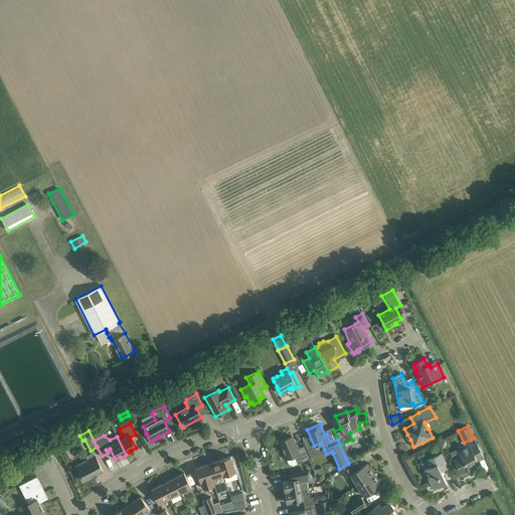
[(297,449),(292,436),(279,442),(287,459),(294,456),(298,464),(309,459),(304,446),(297,449)]
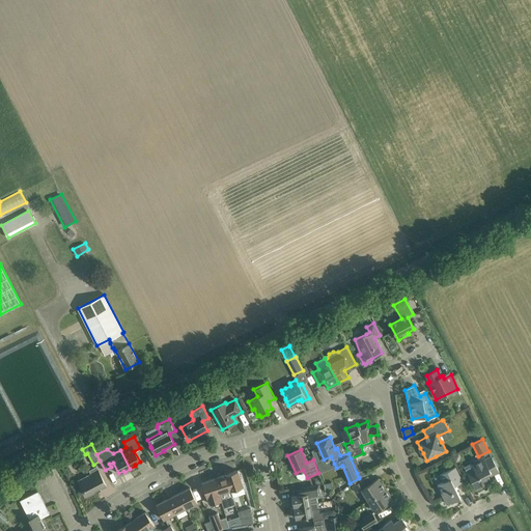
[(499,471),(494,462),(492,456),(484,459),(483,457),(471,464),(474,469),(467,472),(475,490),(492,481),(488,475),(491,474),(492,475),(499,471)]
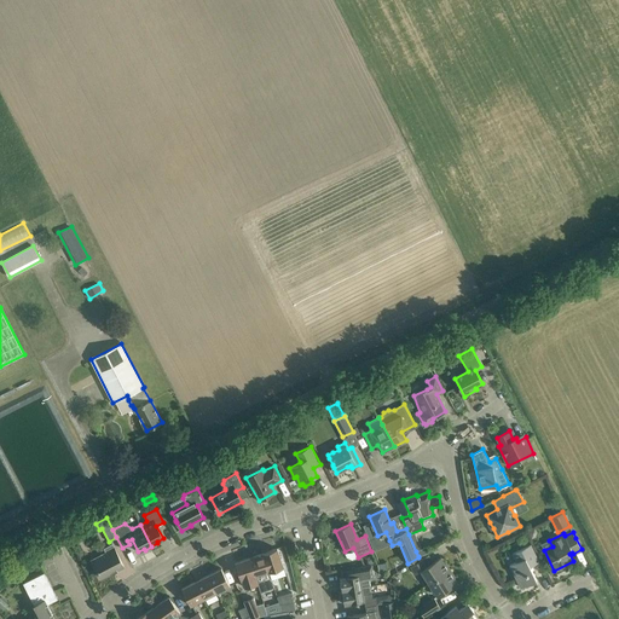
[(104,548),(106,551),(91,559),(100,578),(111,572),(111,573),(117,570),(123,566),(113,544),(104,548)]
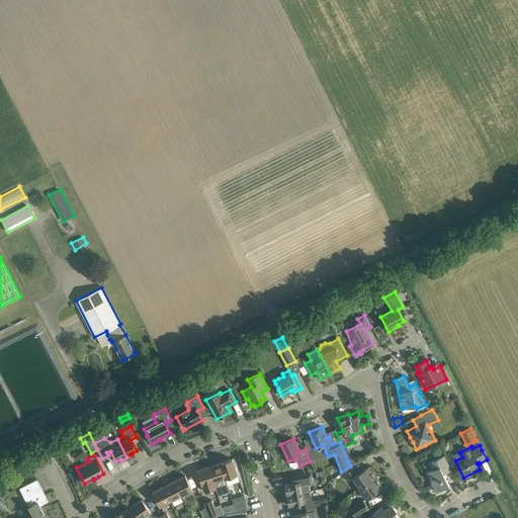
[(443,473),(451,469),(443,455),(429,462),(432,469),(427,472),(436,492),(449,485),(443,473)]
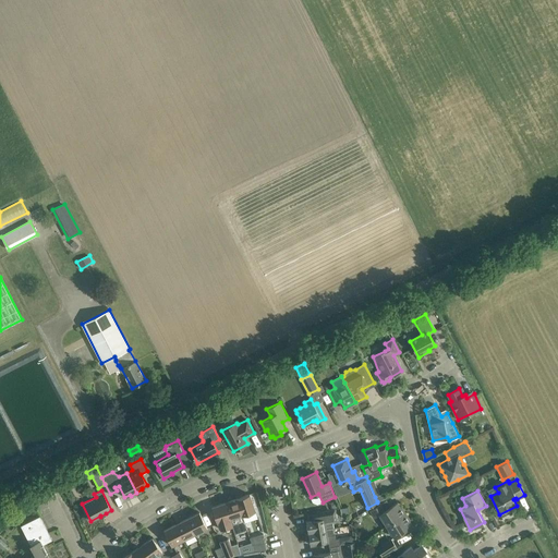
[(380,495),(375,497),(377,501),(377,502),(387,498),(385,493),(380,495)]
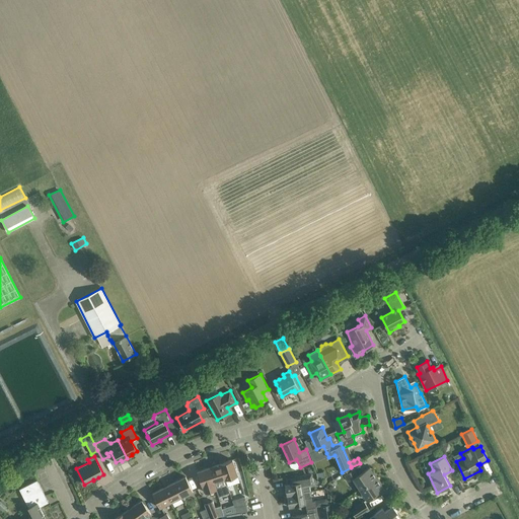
[(220,463),(226,479),(237,475),(232,459),(220,463)]
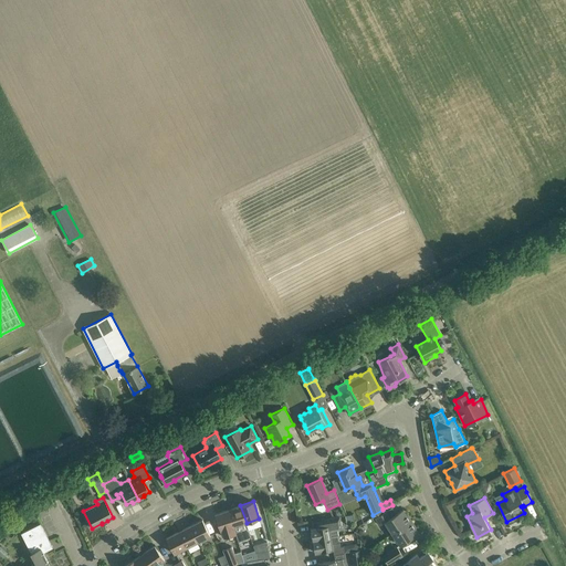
[(247,523),(240,505),(228,510),(233,526),(238,541),(251,536),(245,523),(247,523)]
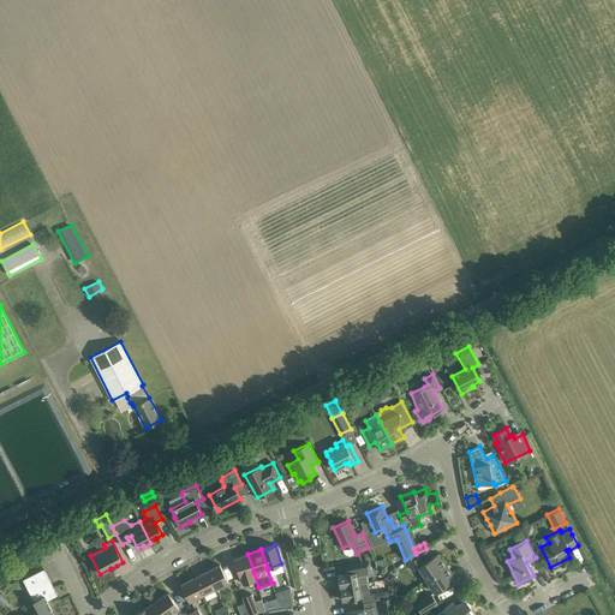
[(370,551),(364,554),(366,561),(374,559),(370,551)]
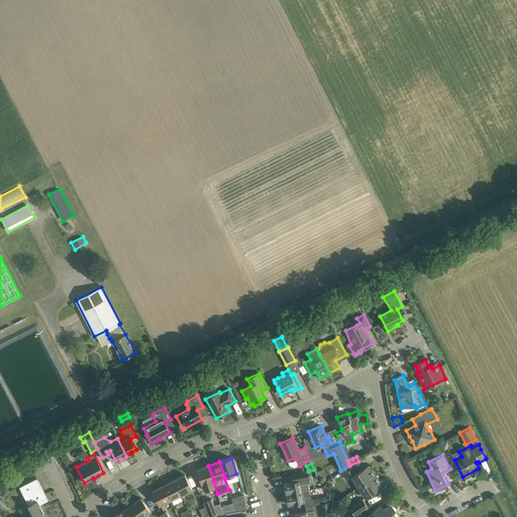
[(213,481),(208,466),(196,470),(202,486),(203,485),(204,490),(214,487),(217,494),(213,481)]
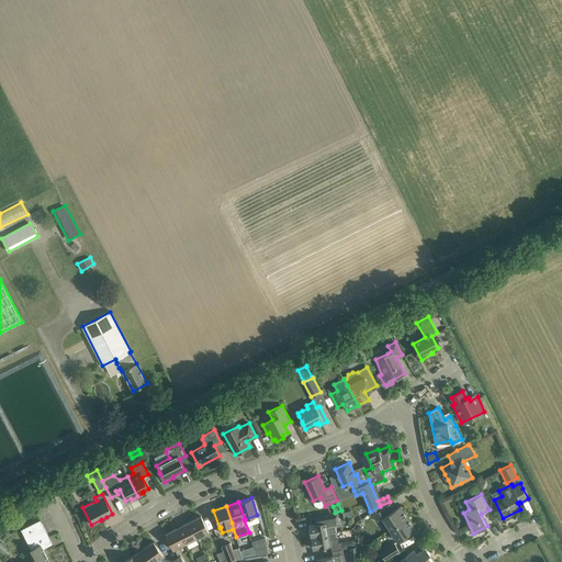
[(382,518),(390,529),(408,517),(405,510),(404,512),(401,506),(389,513),(384,506),(373,514),(378,521),(382,518)]
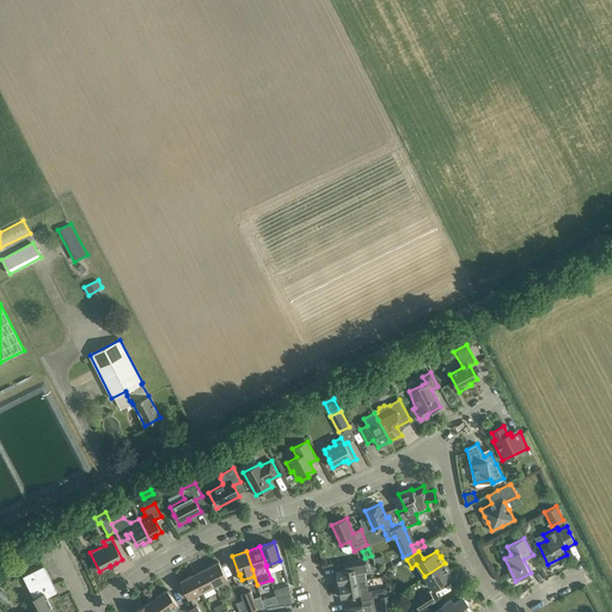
[(336,571),(338,585),(365,580),(365,579),(366,579),(365,571),(367,570),(369,569),(367,558),(350,561),(352,568),(336,571)]
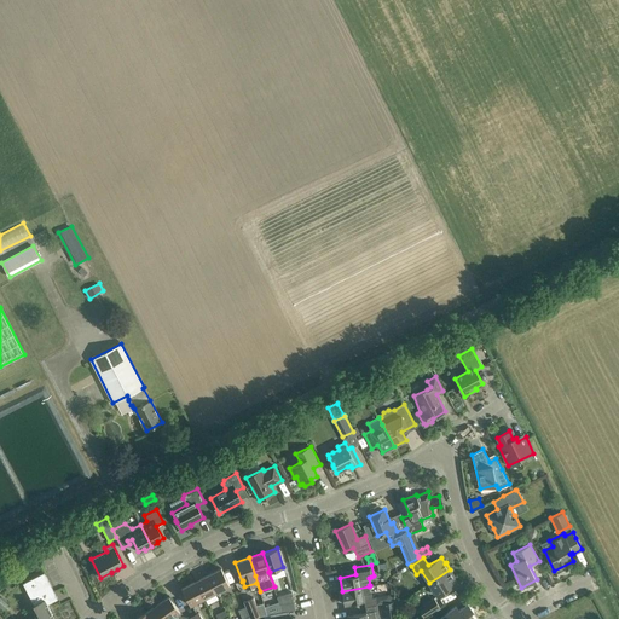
[(221,568),(208,574),(215,594),(230,586),(221,568)]
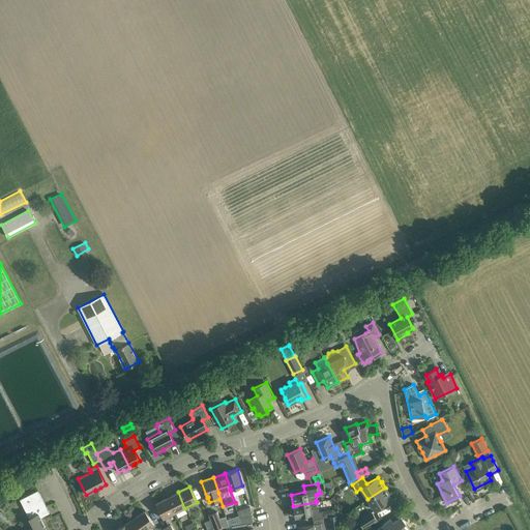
[(389,494),(385,488),(367,499),(375,510),(392,499),(388,494),(389,494)]
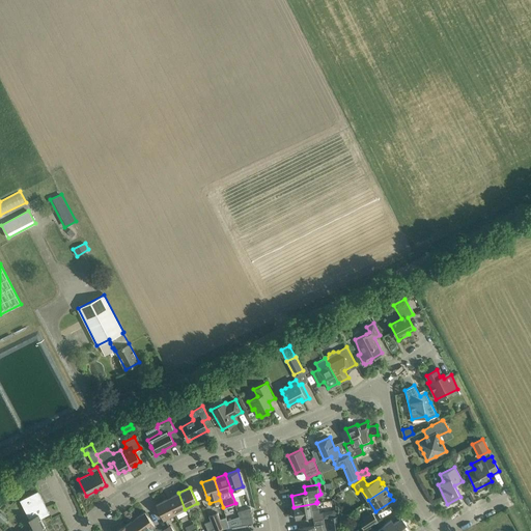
[(47,530),(39,516),(48,512),(49,513),(49,512),(37,491),(20,500),(29,519),(33,527),(28,530),(47,530)]
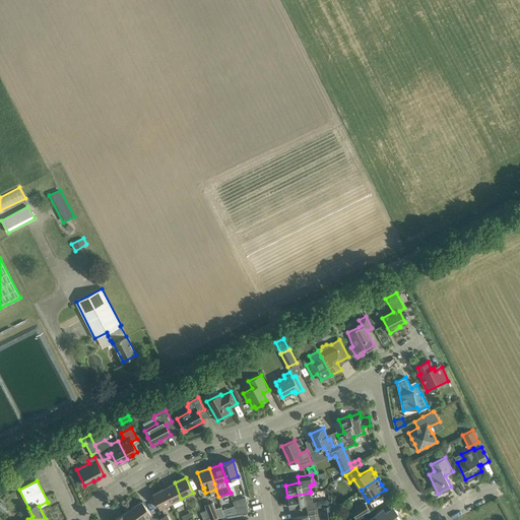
[(181,499),(175,482),(164,489),(171,504),(181,499)]
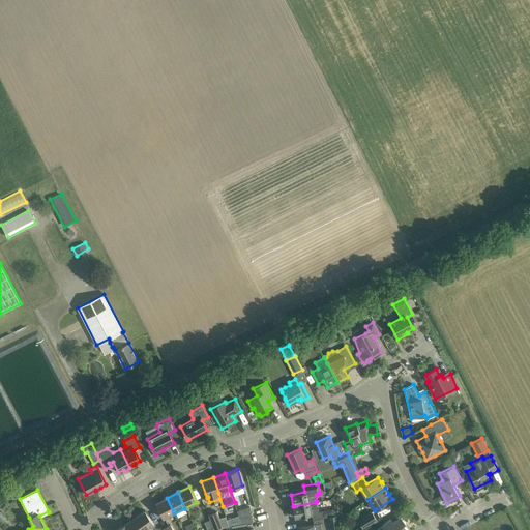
[(174,513),(167,498),(155,503),(164,519),(174,513)]
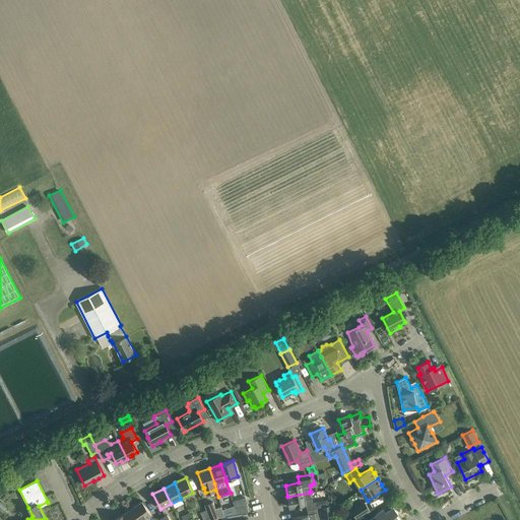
[(311,499),(310,493),(287,497),(289,507),(306,505),(307,509),(317,508),(316,502),(313,503),(312,498),(311,499)]
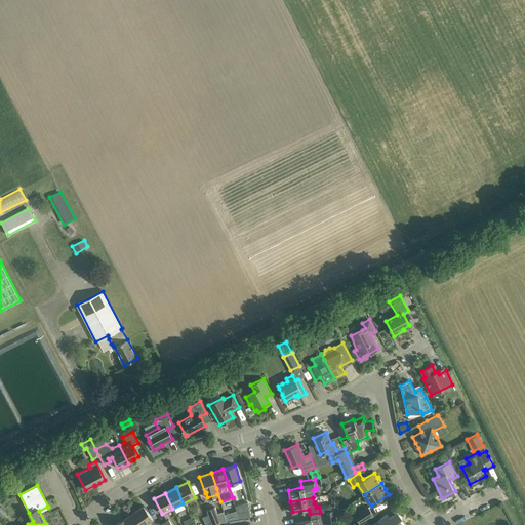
[(235,506),(237,513),(249,511),(247,501),(235,506)]
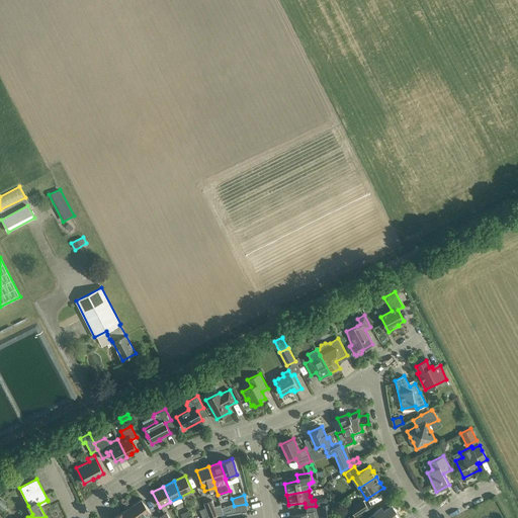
[(142,499),(132,506),(140,517),(142,517),(147,515),(148,517),(160,517),(159,517),(152,515),(150,513),(151,512),(142,499)]
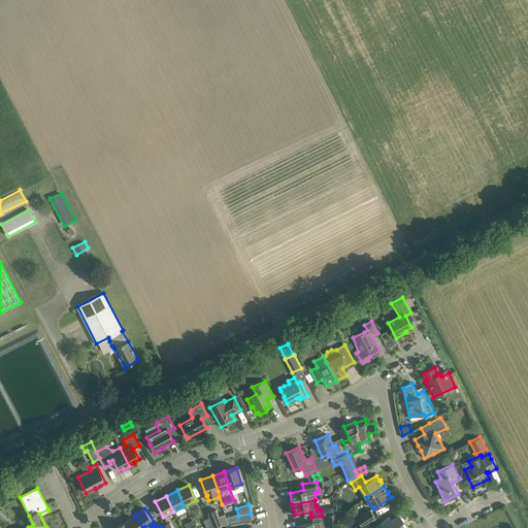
[(207,513),(209,518),(212,526),(227,523),(226,518),(225,518),(224,514),(221,515),(219,516),(216,508),(207,513)]
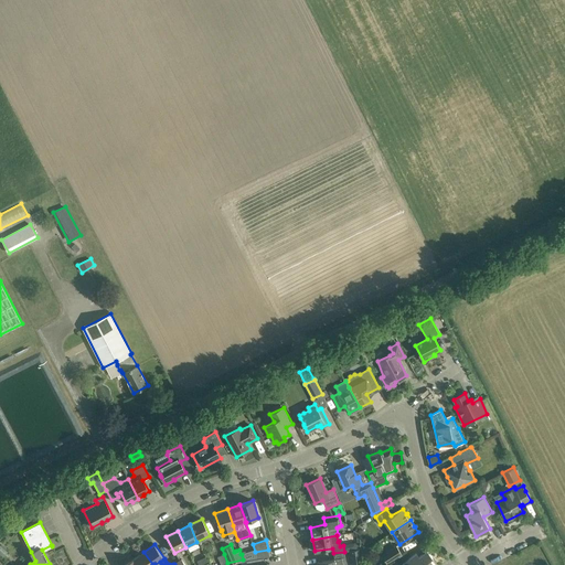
[(396,546),(382,555),(387,564),(402,554),(396,546)]
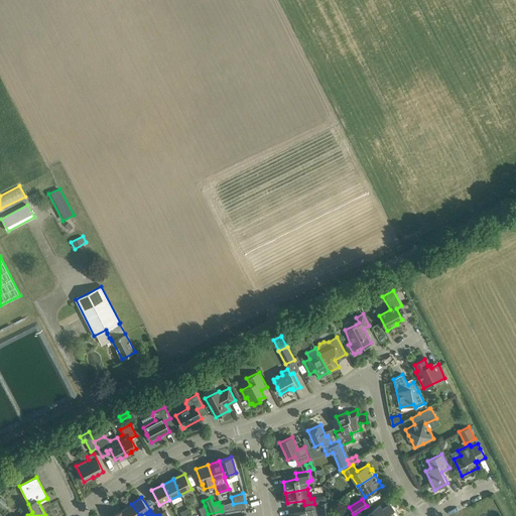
[(330,515),(328,501),(320,503),(323,515),(330,515)]
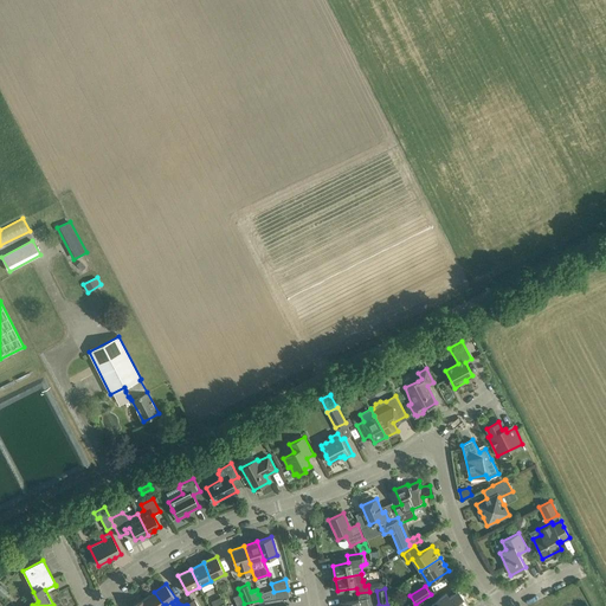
[(289,597),(288,590),(274,592),(269,592),(270,600),(279,598),(289,597)]
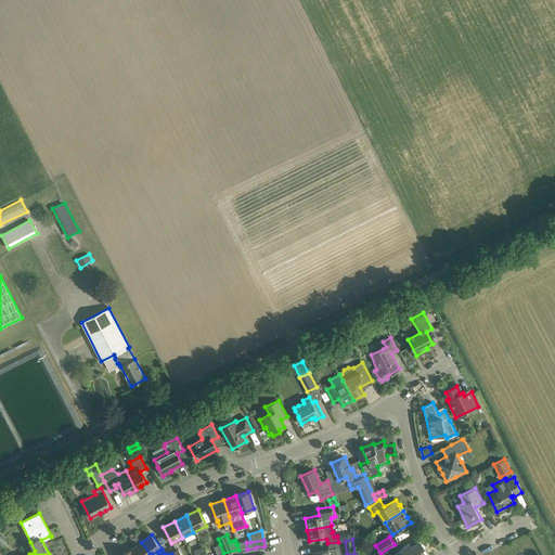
[(400,550),(392,554),(427,554),(422,549),(425,546),(420,540),(417,542),(411,546),(409,543),(400,550)]
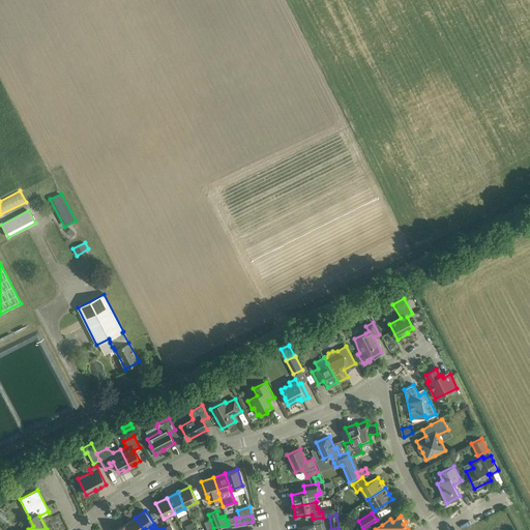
[(143,529),(135,518),(124,525),(127,529),(143,529)]
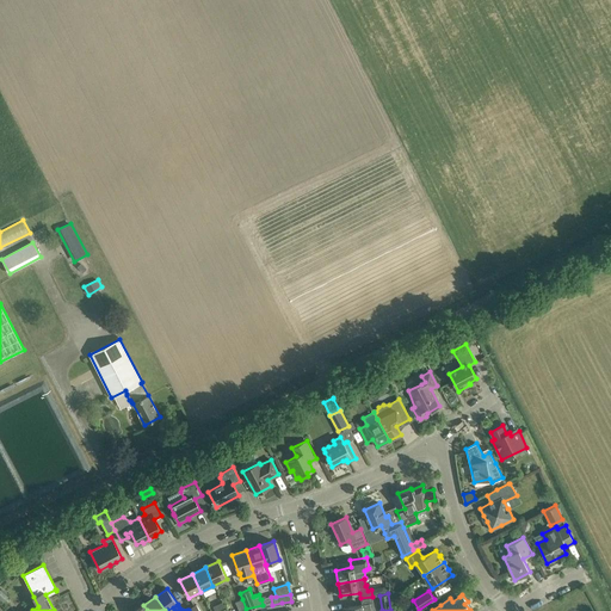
[(372,603),(372,597),(360,598),(362,604),(341,608),(341,610),(370,610),(370,603),(372,603)]
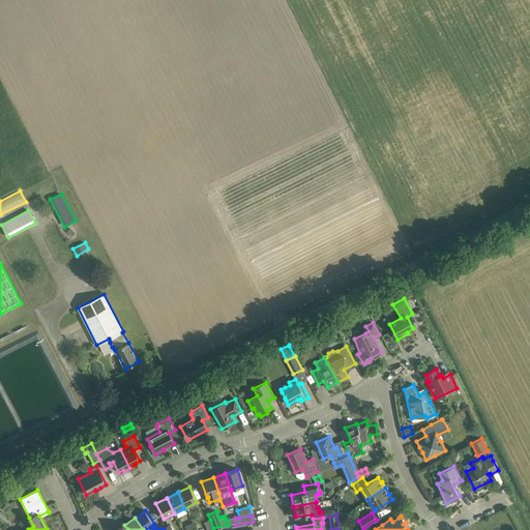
[(208,529),(213,528),(210,520),(204,522),(207,529),(208,529)]
